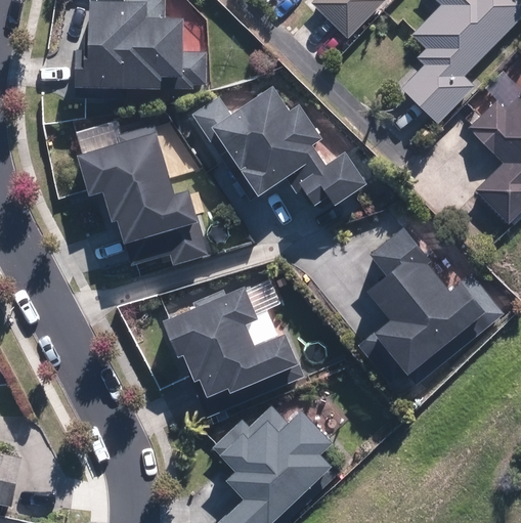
[(74,90),(208,91),(208,51),(183,51),(184,19),(169,18),(169,0),(125,0),(126,3),(89,2),(88,60),(82,60),(82,70),(75,70),(74,90)]
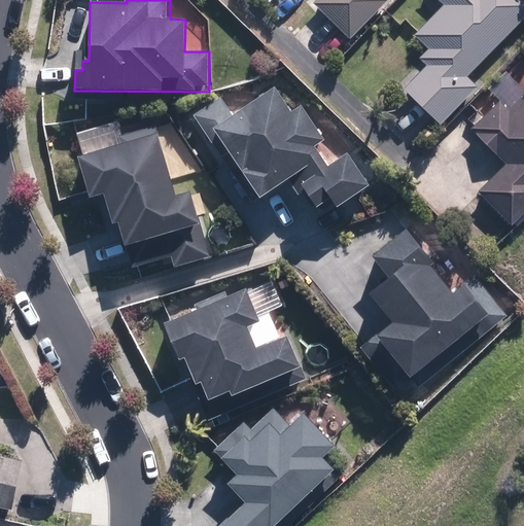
[(316,0),(314,3),(350,39),(388,0),(316,0)]
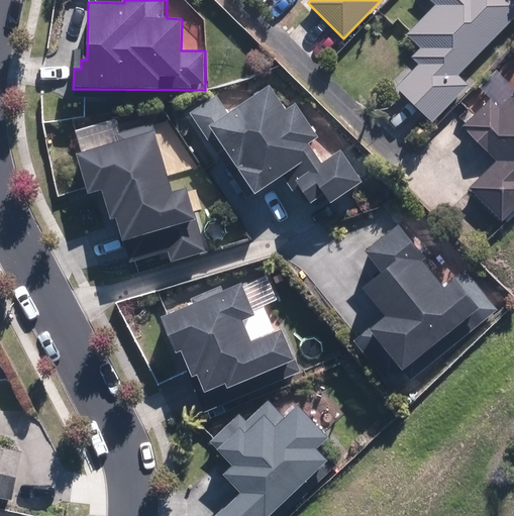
[(471,83),(460,73),(513,18),(513,0),(429,0),(435,5),(406,34),(420,48),(413,57),(417,61),(395,84),(433,121),(471,83)]
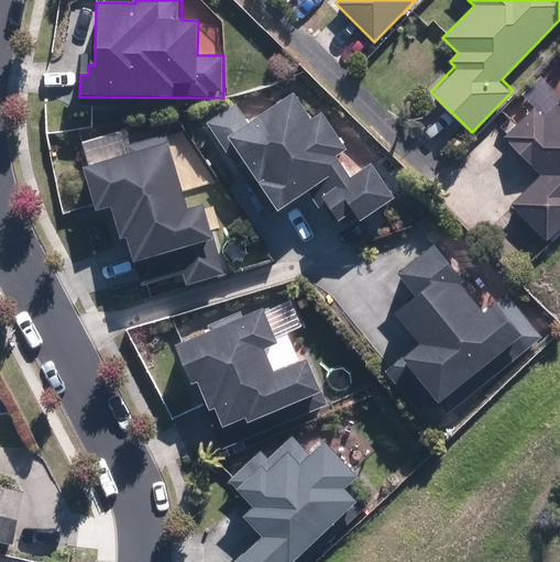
[(559,94),(541,76),(524,94),(535,106),(503,138),(540,175),(511,205),(548,242),(559,229),(559,94)]
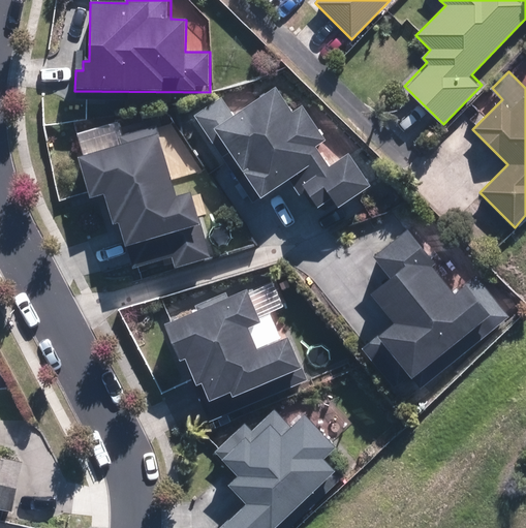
[(195,117),(224,164),(233,159),(257,198),(288,179),(298,194),(304,190),(314,208),(330,198),(336,208),(369,187),(348,154),(330,165),(318,147),(326,142),(303,104),(291,112),(277,88),(233,116),(222,99),(195,117)]
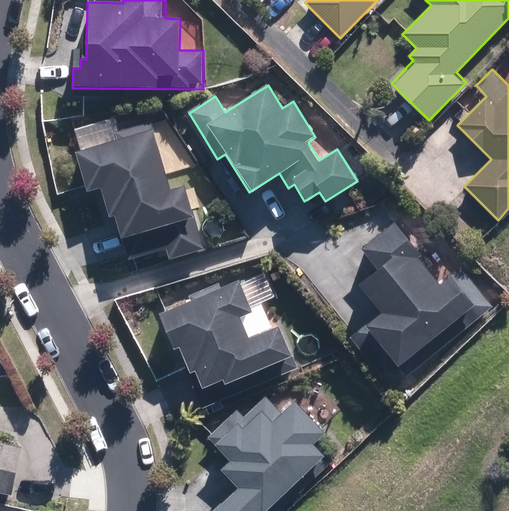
[(169,190),(153,129),(152,127),(74,148),(85,191),(99,188),(107,218),(113,217),(127,271),(206,250),(188,184),(169,190)]
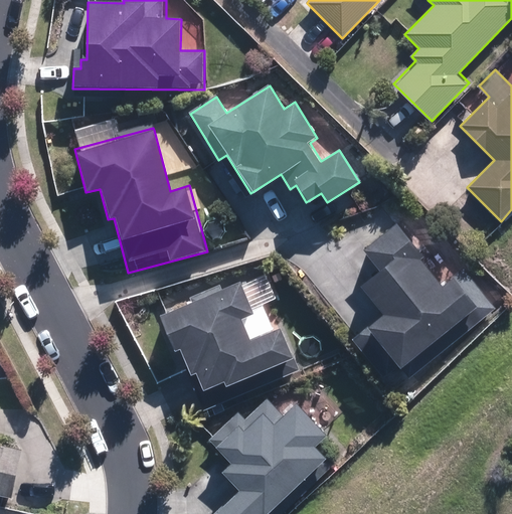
[(418,260),(423,254),(393,221),(360,251),(375,270),(357,287),(381,314),(363,330),(399,369),(402,367),(413,379),(498,303),(463,265),(442,285),(418,260)]
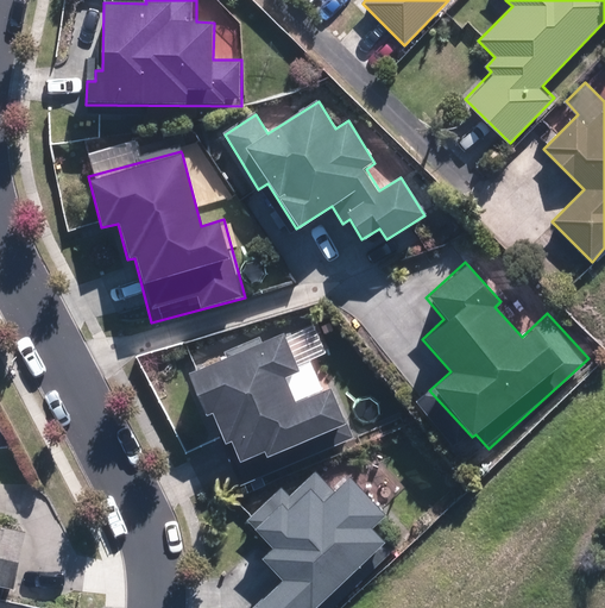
[(264,451),(269,461),(321,434),(328,447),(353,434),(331,387),(296,405),(283,378),(302,370),(284,333),(283,332),(265,340),(262,333),(183,373),(205,415),(210,413),(226,444),(228,442),(239,463),(264,451)]
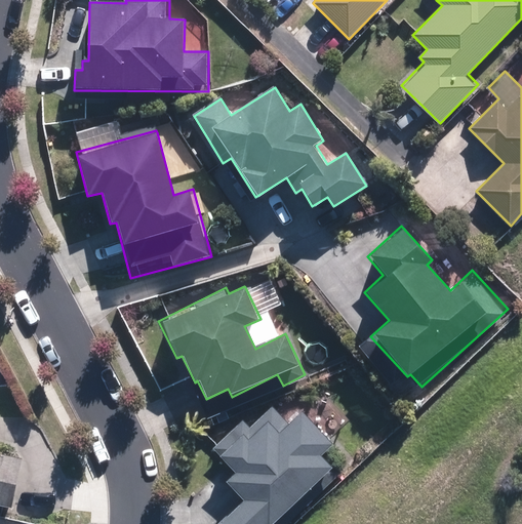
[(340,473),(322,452),(333,443),(302,409),(289,421),(274,404),(251,425),(244,417),(212,448),(236,473),(227,482),(243,500),(217,523),(266,523),(267,523),(268,523),(270,523),(320,477),(327,484),(340,473)]
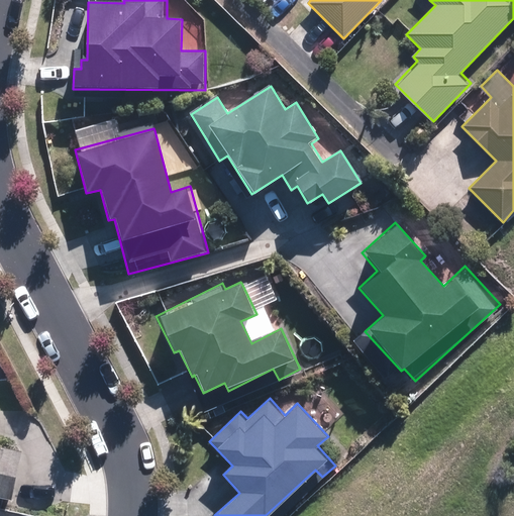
[(0,500),(13,504),(24,452),(0,446),(0,500)]
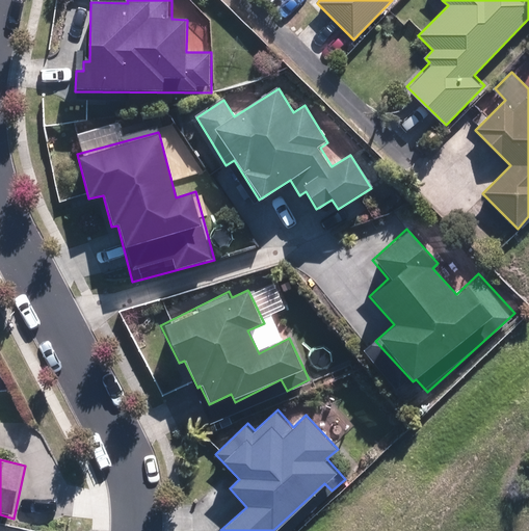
All buildings are outlined.
